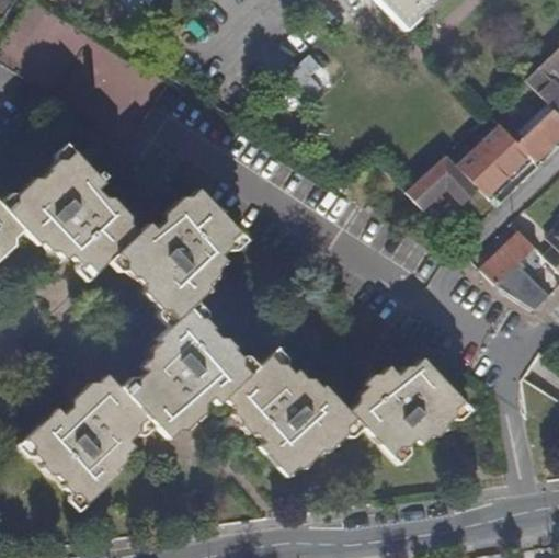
[(0,0),(0,22),(1,23),(16,0),(0,0)]
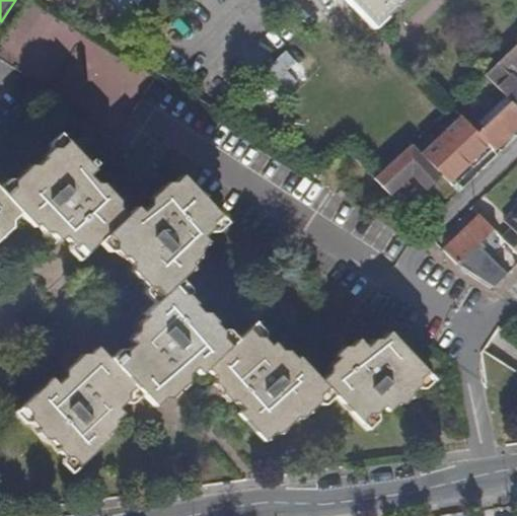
[(118,0),(127,9),(136,0),(118,0)]
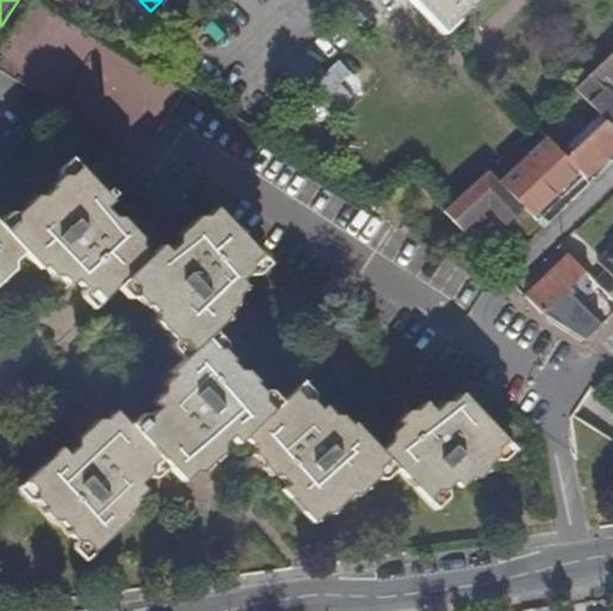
[(412,0),(444,33),(477,0),(412,0)]
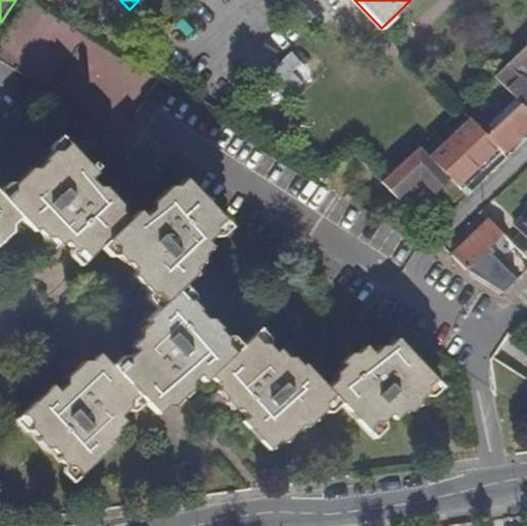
[(526,44),(496,74),(517,96),(526,106),(526,79),(522,73),(526,68),(526,44)]
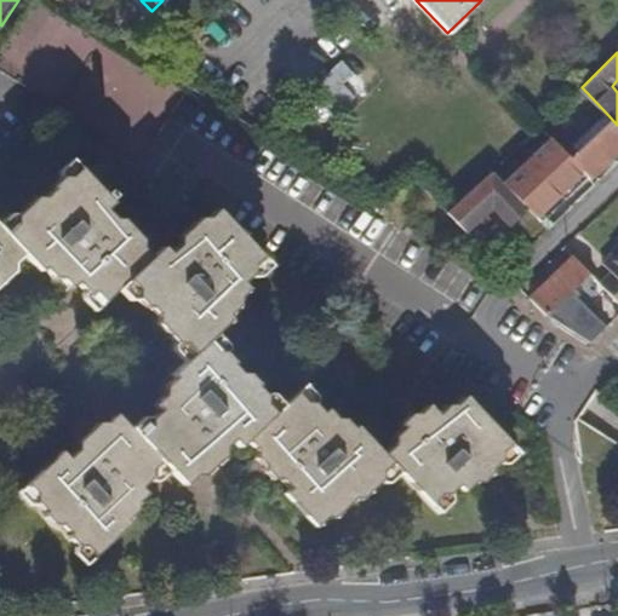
[(590,176),(617,149),(617,125),(606,113),(566,150),(590,176)]
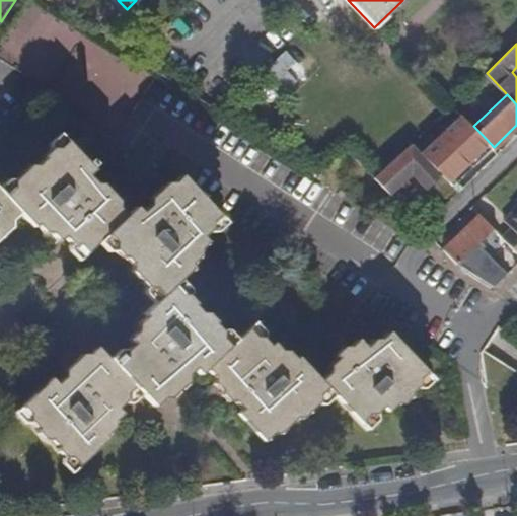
[(443,153),(472,125),(453,104),(438,119),(447,127),(432,141),(443,153)]
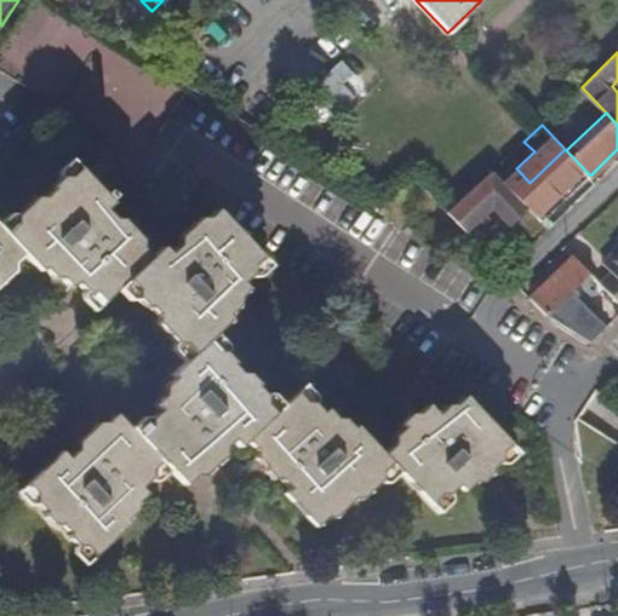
[(59,166),(59,174),(68,173),(79,162),(73,155),(59,166)]
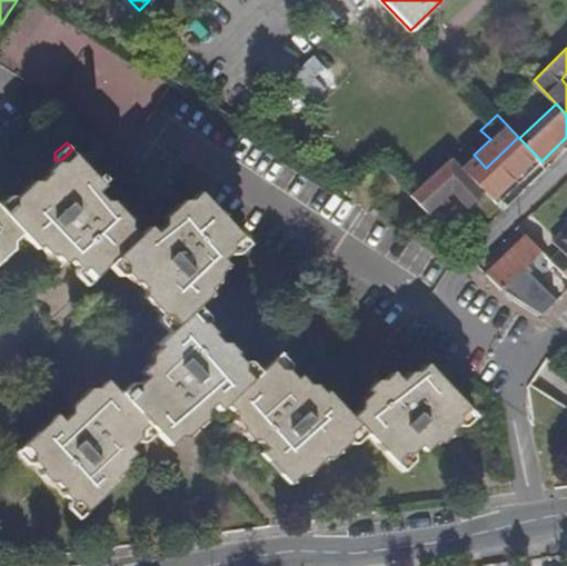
[(0,260),(19,245),(20,235),(26,231),(40,246),(43,242),(51,251),(59,252),(68,261),(73,257),(81,266),(89,266),(97,275),(110,262),(111,264),(120,256),(128,264),(128,271),(138,281),(140,279),(147,286),(146,294),(162,311),(168,315),(178,326),(172,330),(159,343),(162,347),(152,356),(152,361),(143,370),(149,376),(129,396),(109,376),(101,384),(93,384),(75,401),(75,408),(66,416),(59,410),(25,442),(38,457),(45,465),(42,466),(52,477),(59,477),(67,485),(65,486),(72,495),(80,499),(89,509),(123,478),(120,476),(130,467),(130,458),(139,450),(135,445),(143,437),(143,429),(151,421),(172,444),(183,434),(190,436),(209,418),(209,411),(217,404),(224,410),(230,404),(238,411),(238,419),(246,427),(245,428),(256,438),(262,439),(270,447),(265,452),(295,483),(305,474),(314,474),(332,457),(337,458),(355,442),(362,443),(372,433),(403,464),(410,456),(418,452),(426,446),(430,450),(439,443),(447,443),(456,435),(455,433),(464,424),(465,420),(476,408),(433,364),(424,373),(417,371),(407,381),(398,373),(389,380),(381,379),(371,389),(375,393),(368,400),(367,406),(356,415),(334,390),(329,394),(321,385),(312,384),(304,375),(300,378),(291,369),(284,368),(276,359),(264,371),(258,377),(247,366),(246,361),(238,354),(239,353),(230,343),(224,340),(216,333),(218,330),(209,321),(202,318),(195,310),(200,305),(216,290),(214,287),(221,279),(221,272),(231,264),(227,259),(235,251),(237,247),(247,237),(202,190),(195,198),(188,198),(168,216),(167,224),(159,231),(152,225),(141,234),(132,225),(132,218),(115,199),(107,198),(100,190),(106,185),(72,149),(62,159),(55,160),(46,169),(48,170),(40,178),(33,178),(16,195),(12,200),(5,209),(0,204),(0,260)]
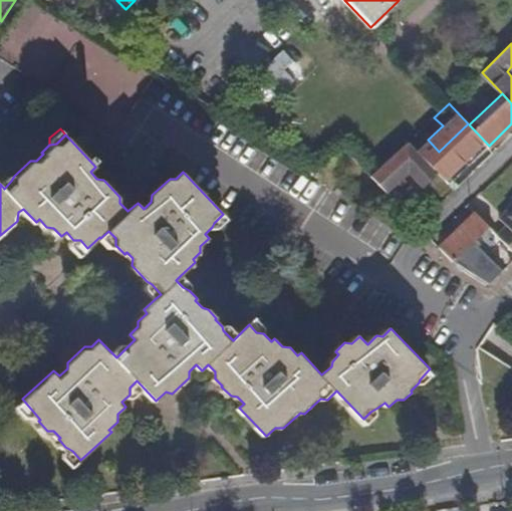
[(442,192),(450,184),(420,153),(409,141),(372,174),(386,189),(409,168),(423,182),(428,178),(442,192)]
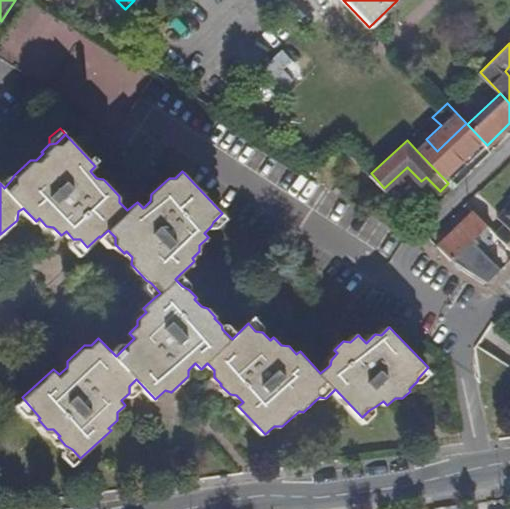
[(426,145),(418,152),(448,183),(456,175),(426,145)]
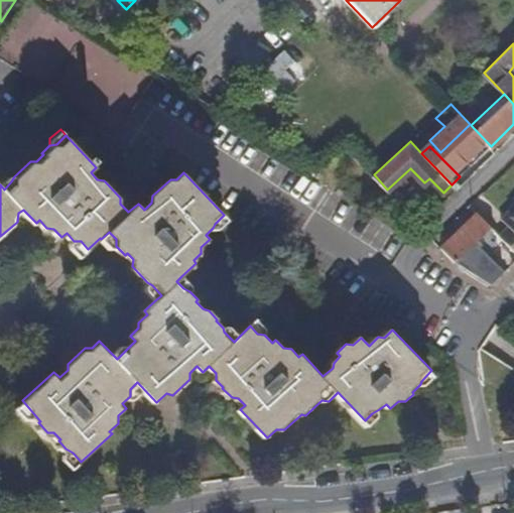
[(6,175),(0,181),(0,184),(4,189),(11,181),(14,176),(6,175)]
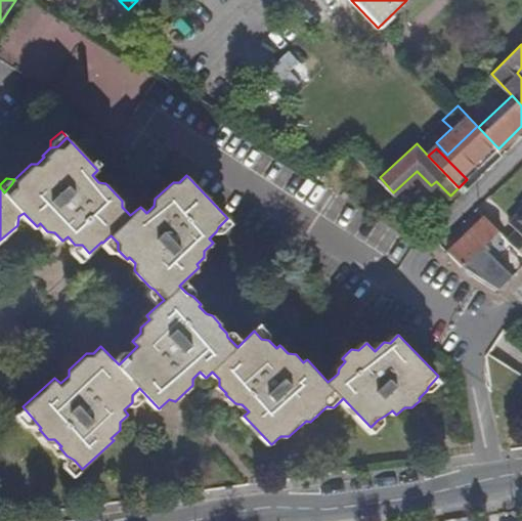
[(518,228),(521,232),(521,209),(511,220),(518,228)]
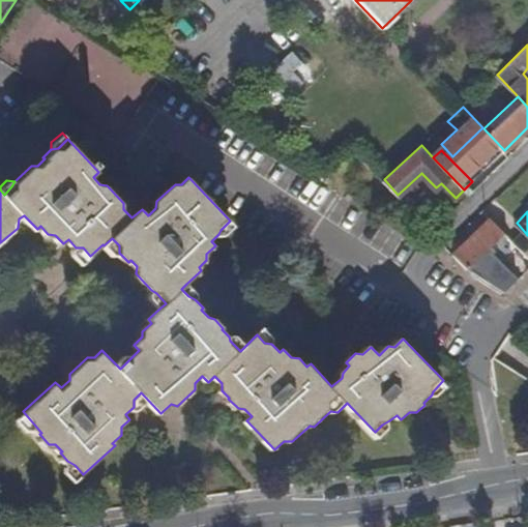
[(491,218),(453,254),(468,268),(504,292),(518,279),(493,253),(509,237),(491,218)]
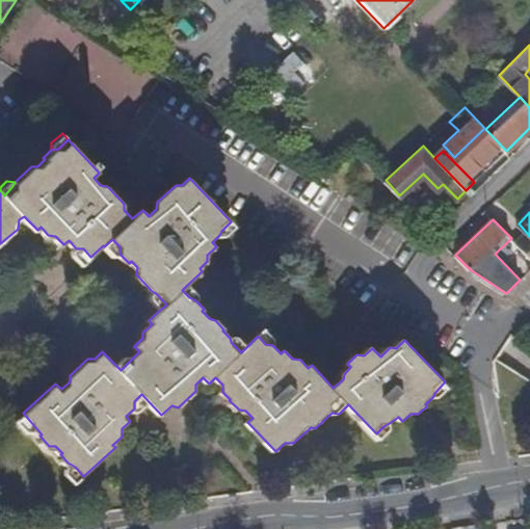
[(236,227),(231,221),(221,231),(219,235),(227,236),(236,227)]
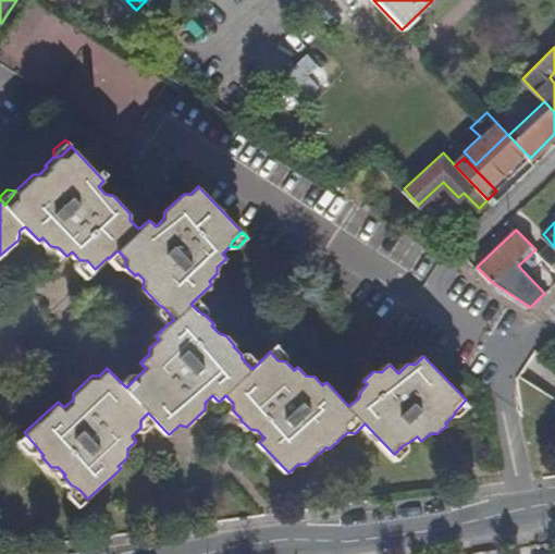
[(554,247),(551,243),(540,254),(554,269),(554,247)]
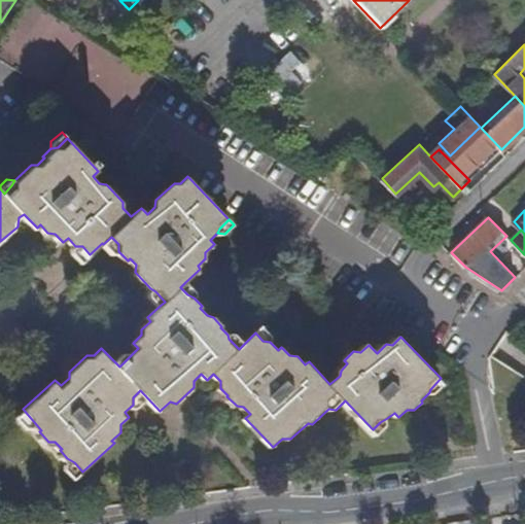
[(195,291),(185,282),(180,287),(187,294),(194,298),(195,291)]
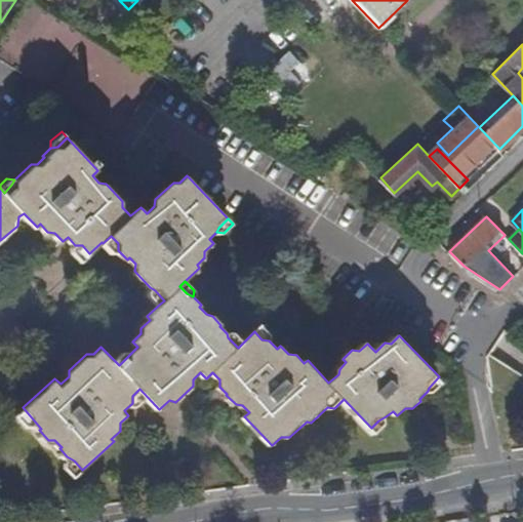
[(155,290),(150,287),(149,294),(159,305),(164,300),(155,290)]
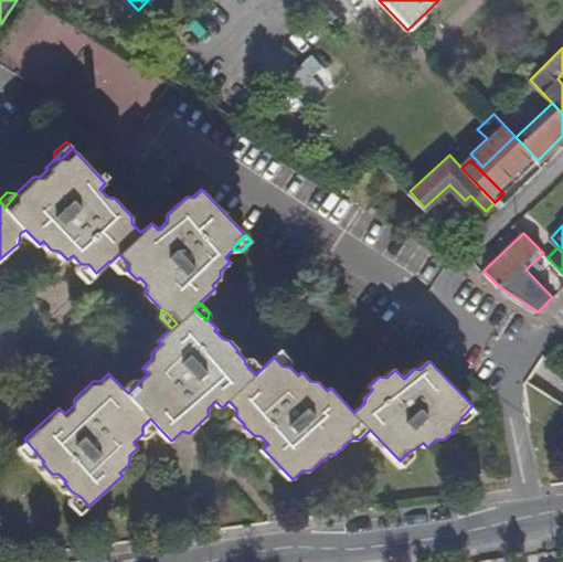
[(252,358),(244,359),(245,363),(256,374),(262,369),(252,358)]
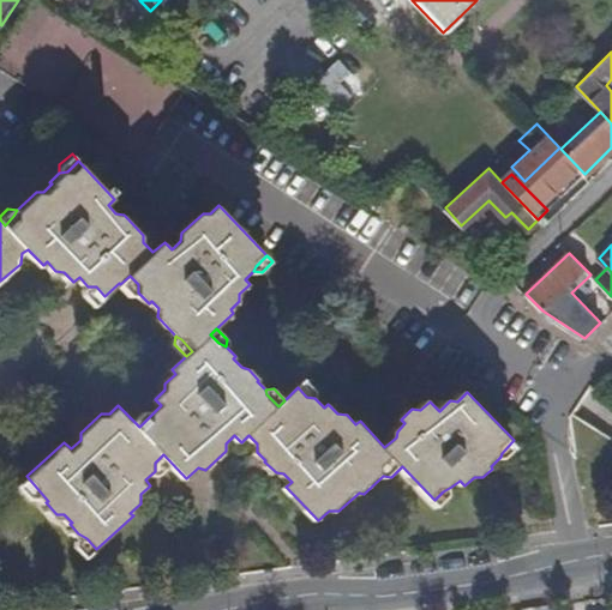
[(502,453),(501,457),(509,459),(521,448),(514,440),(502,453)]
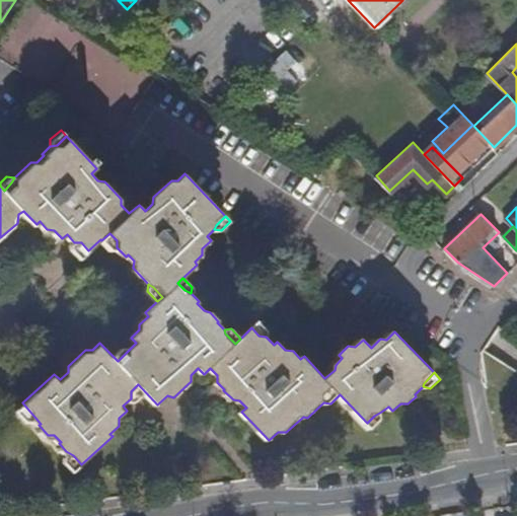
[(34,417),(22,402),(16,408),(26,419),(34,417)]
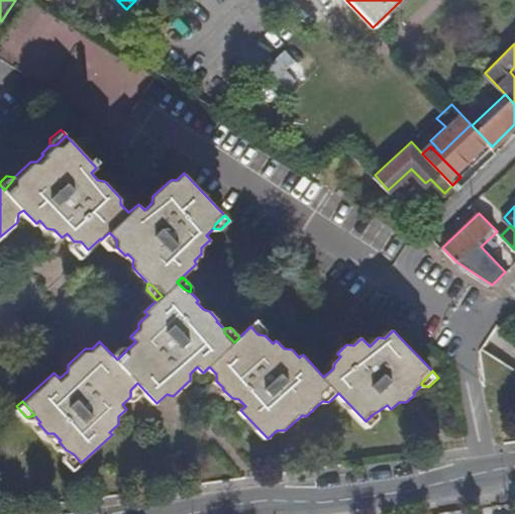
[(373,414),(366,421),(372,427),(381,418),(380,410),(373,414)]
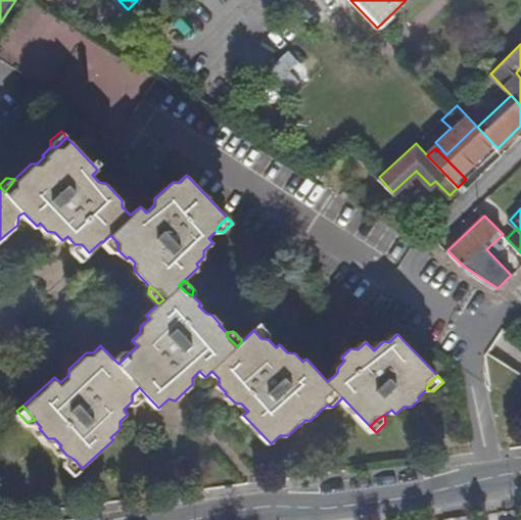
[(74,459),(66,455),(65,462),(76,473),(82,468),(74,459)]
